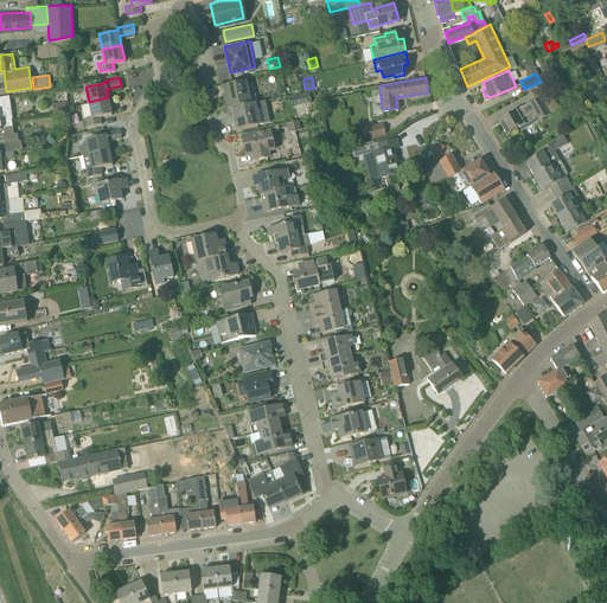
[(228,107),(232,106),(250,102),(247,79),(223,85),(228,107)]
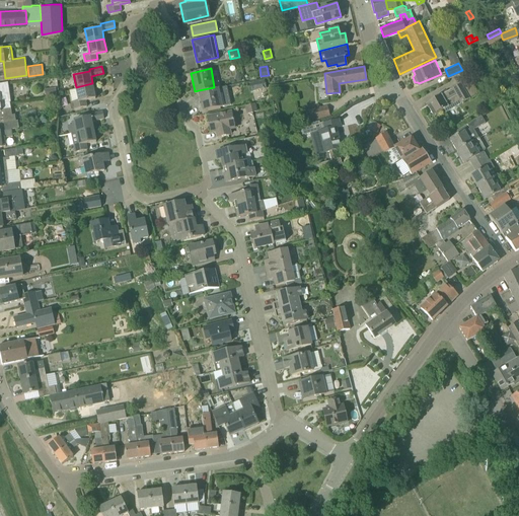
[(268,86),(266,77),(248,82),(250,90),(268,86)]
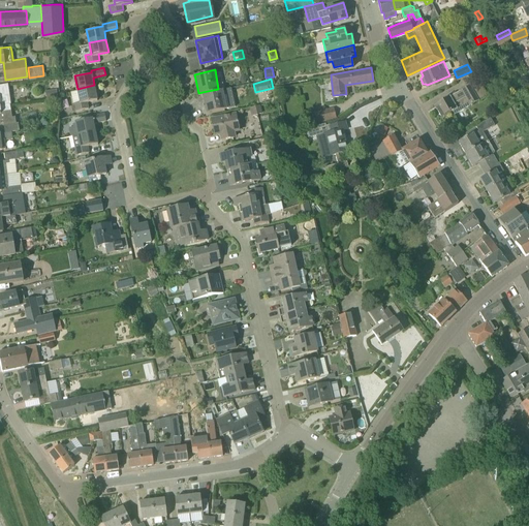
[(478,98),(470,83),(437,102),(439,105),(437,107),(441,115),(453,109),(455,112),(478,98)]
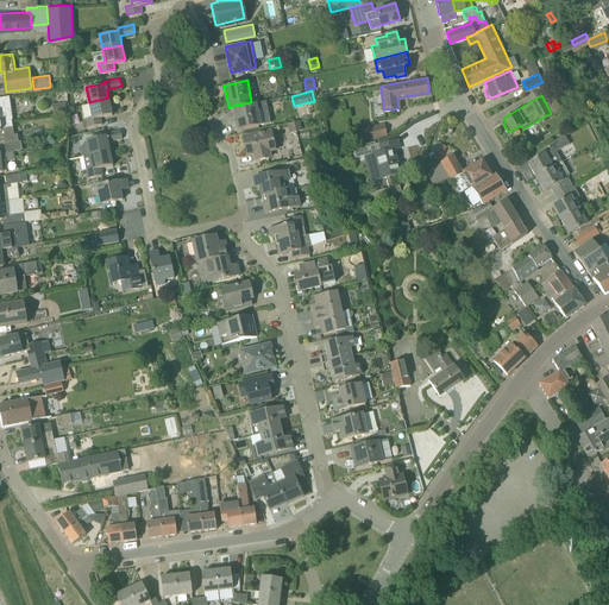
[(108,98),(89,102),(92,115),(86,117),(87,125),(101,123),(100,115),(112,113),(108,98)]
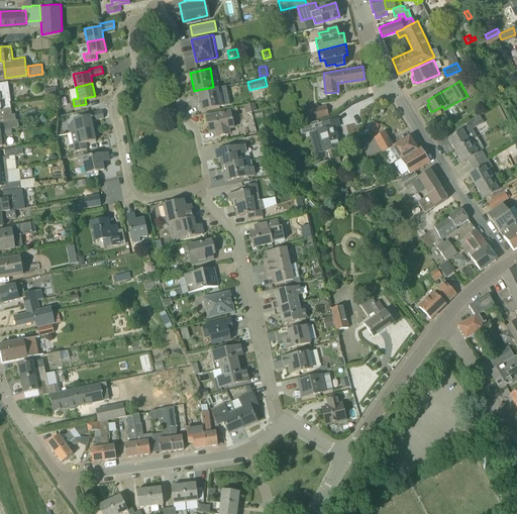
[(202,108),(221,104),(230,102),(226,84),(213,87),(198,90),(202,108)]
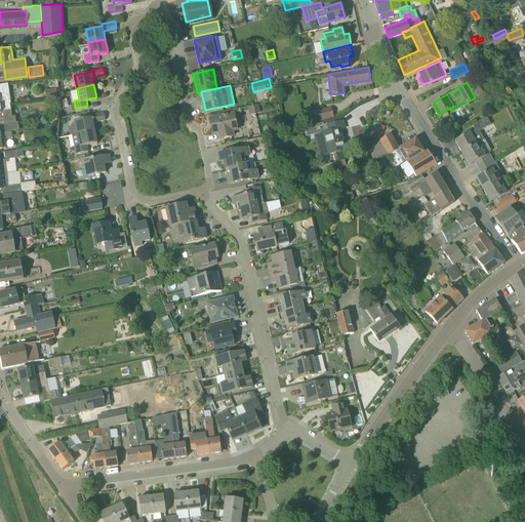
[(56,94),(56,87),(46,88),(45,92),(47,95),(56,94)]
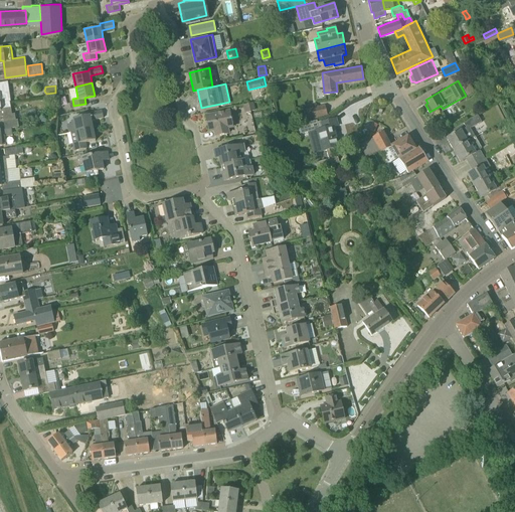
[(0,91),(0,109),(0,110),(10,108),(10,106),(11,106),(10,100),(11,100),(9,90),(0,91)]
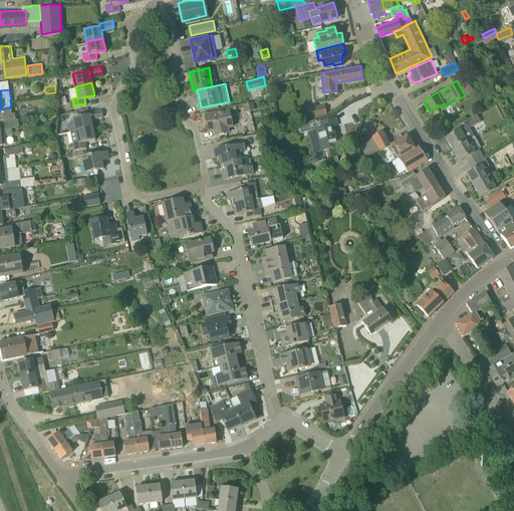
[(253,100),(242,102),(244,110),(255,107),(253,100)]
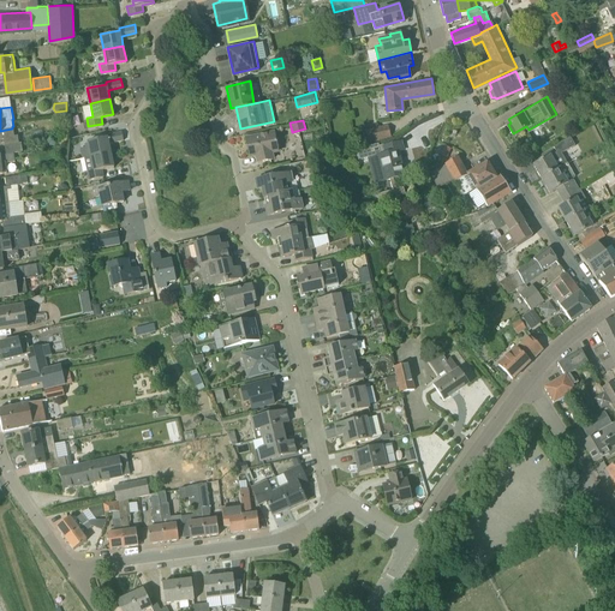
[(370,139),(389,133),(387,124),(368,129),(370,139)]
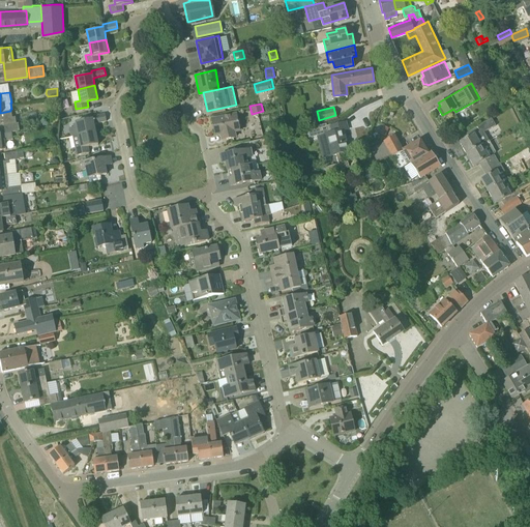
[(0,118),(3,118),(4,124),(16,122),(15,115),(12,115),(11,109),(10,109),(10,111),(0,113),(0,112),(0,118)]
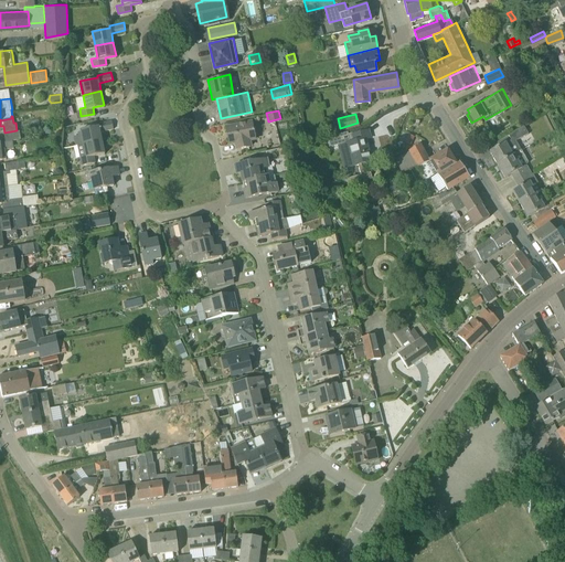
[(81,128),(83,141),(102,138),(99,129),(114,127),(112,119),(98,122),(98,124),(81,128)]
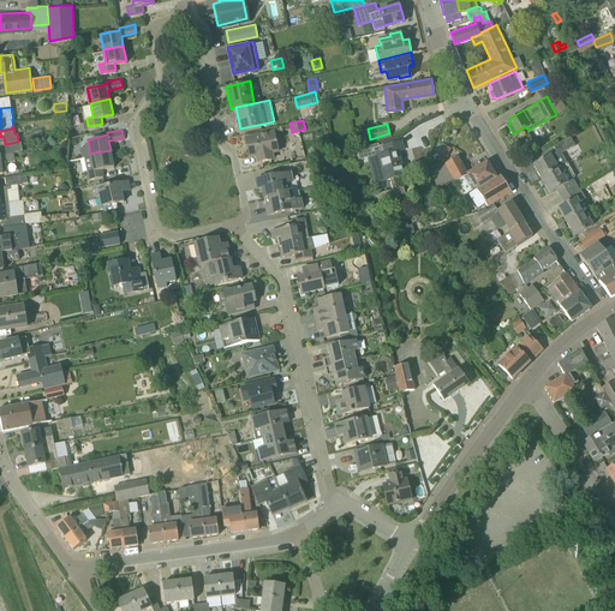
[(258,160),(272,157),(270,150),(278,149),(274,131),(246,137),(250,154),(257,153),(258,160)]
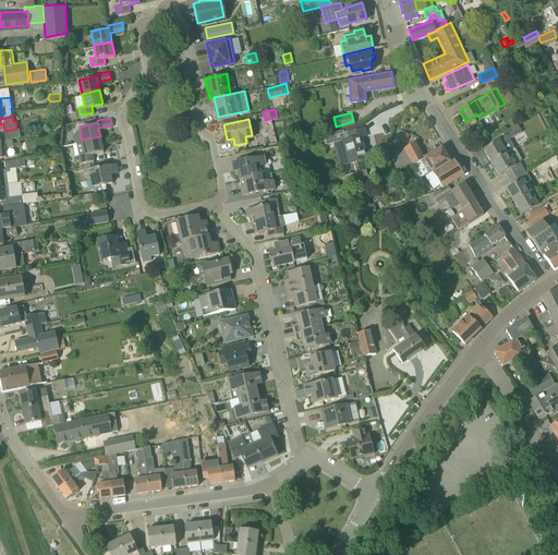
[(521,130),(518,122),(502,131),(505,135),(501,137),(484,147),(490,159),(516,146),(509,136),(521,130)]
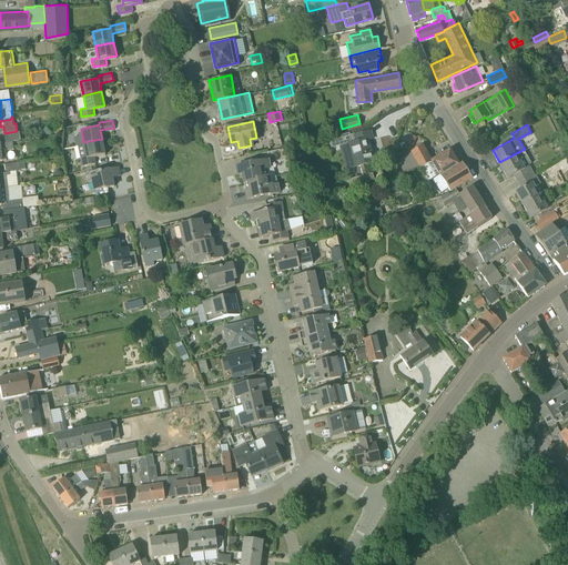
[(372,137),(369,129),(355,133),(354,131),(350,132),(350,130),(341,133),(341,134),(338,135),(338,133),(328,137),(332,145),(338,143),(345,168),(356,164),(373,160),(369,150),(367,150),(365,139),(372,137)]
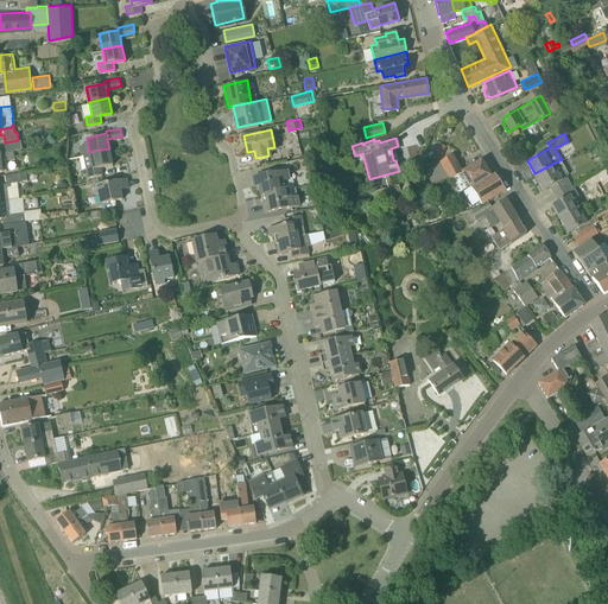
[(6,151),(0,151),(0,169),(6,169),(5,158),(14,157),(13,150),(23,147),(20,139),(18,140),(5,142),(6,151)]
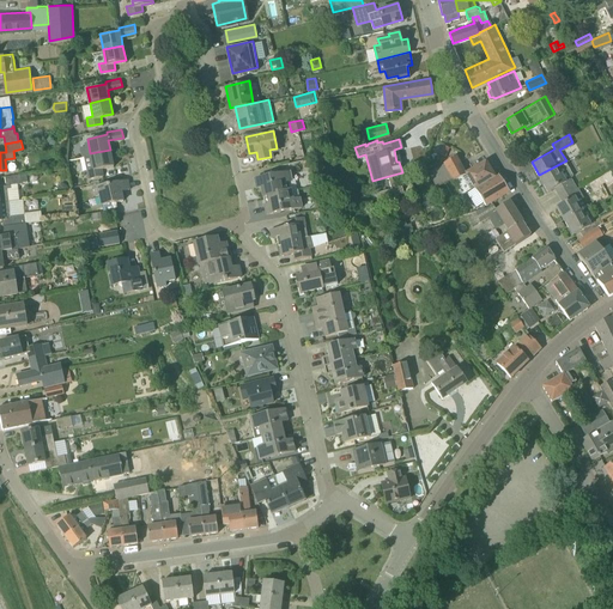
[(84,154),(89,177),(103,174),(102,166),(114,164),(110,150),(90,153),(84,154)]
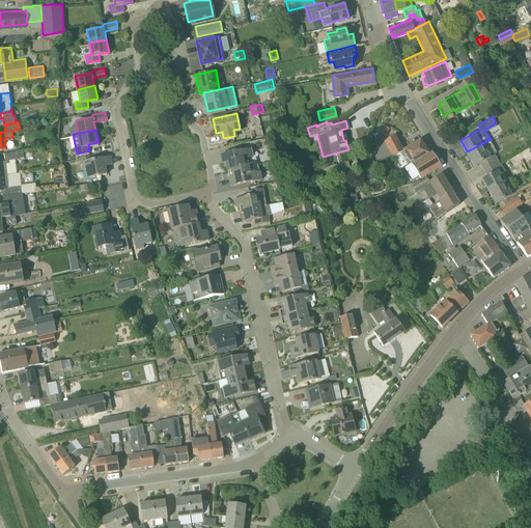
[(391,151),(399,167),(409,162),(411,161),(412,163),(428,153),(420,139),(403,148),(394,134),(385,139),(387,143),(391,151)]
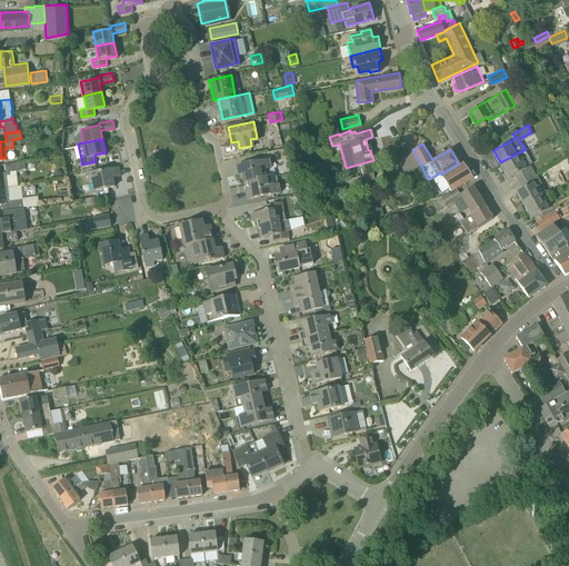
[(526,149),(500,162),(508,177),(515,172),(520,182),(535,174),(529,162),(531,160),(526,149)]
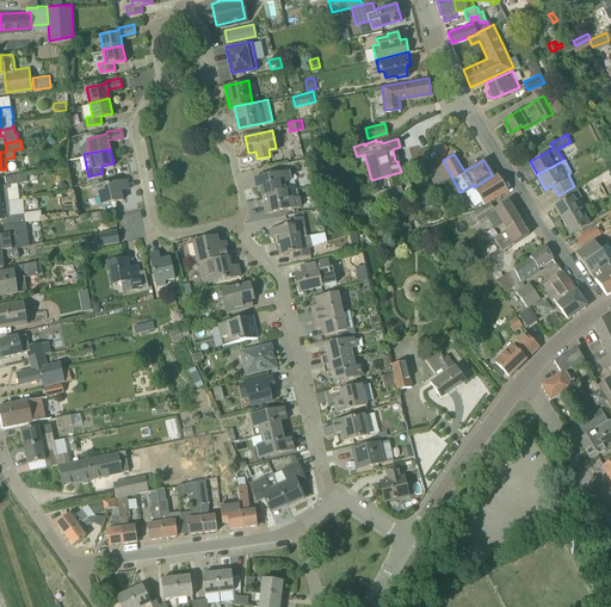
[(263,193),(266,193),(285,189),(283,179),(290,178),(288,169),(254,177),(255,185),(260,184),(263,193)]
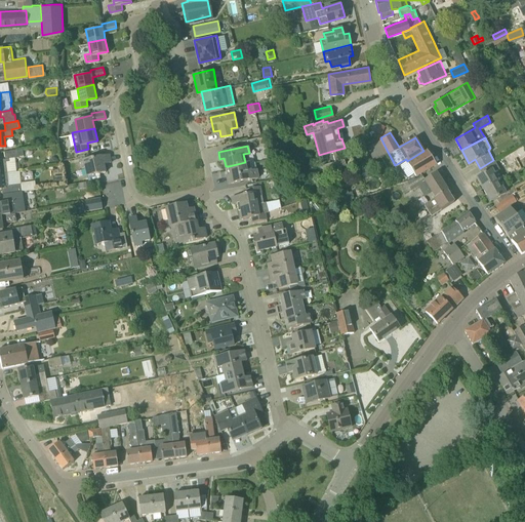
[(0,171),(16,169),(14,157),(18,156),(18,155),(24,154),(23,147),(4,150),(5,157),(0,157),(0,171)]
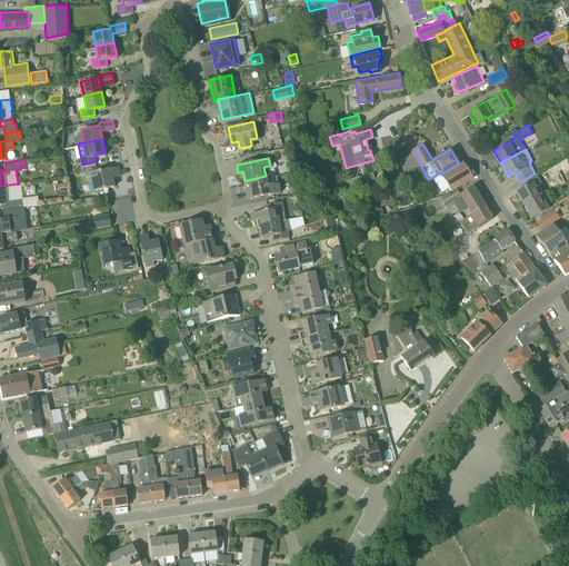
[(440,172),(438,174),(428,179),(427,180),(430,186),(443,177),(450,189),(472,176),(463,160),(459,164),(441,175),(440,172)]
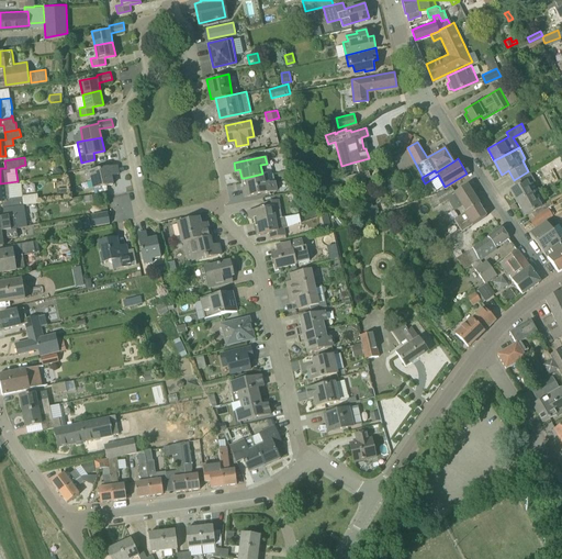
[(63,169),(56,164),(52,169),(58,175),(63,170),(63,169)]
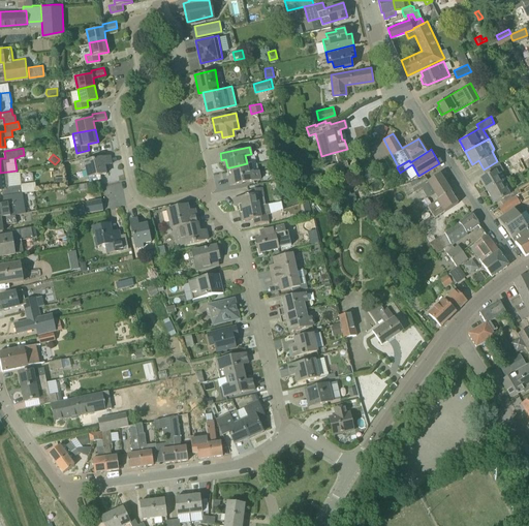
[(104,163),(112,161),(111,154),(82,160),(83,167),(86,166),(88,175),(106,172),(104,163)]
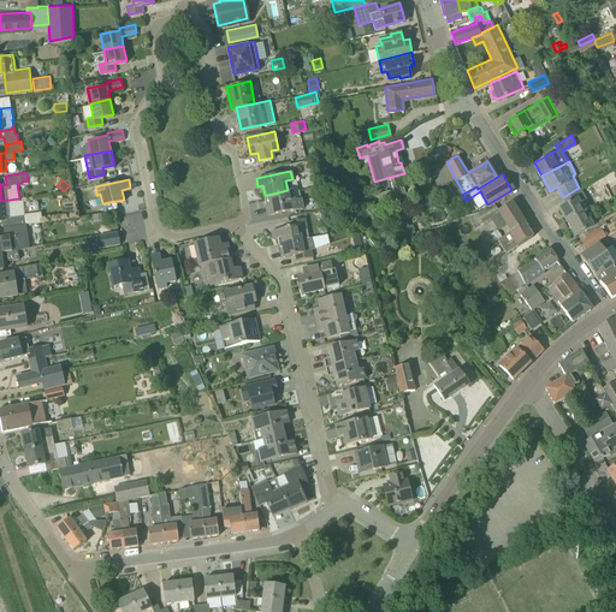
[(455,182),(444,186),(450,197),(460,192),(455,182)]
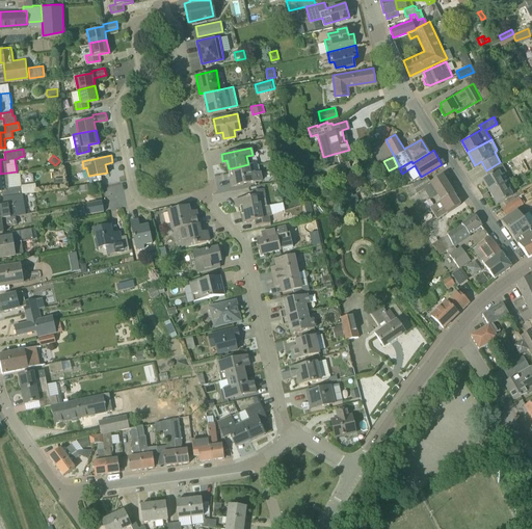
[(483,179),(489,190),(510,179),(500,162),(486,170),(488,175),(483,179)]
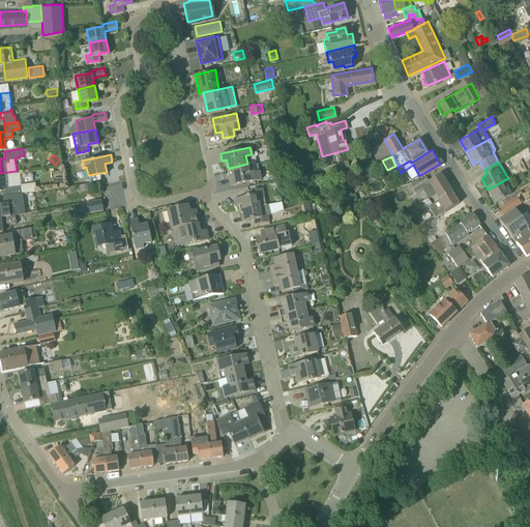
[(251,163),(247,164),(231,168),(233,175),(229,176),(230,183),(260,177),(259,170),(253,171),(251,163)]
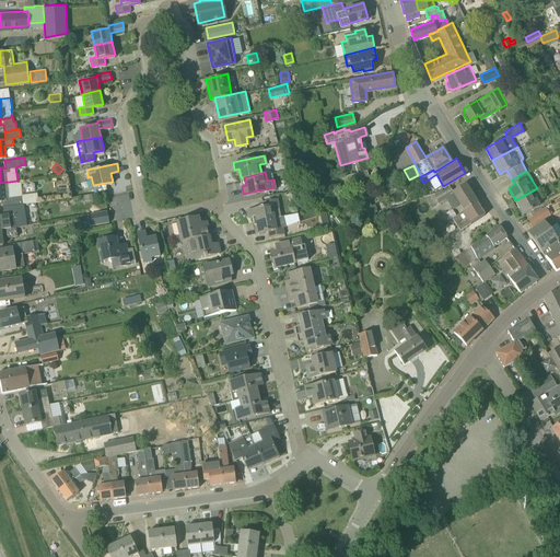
[(0,199),(1,200),(2,206),(38,199),(37,192),(22,193),(21,181),(18,181),(0,183),(0,199)]
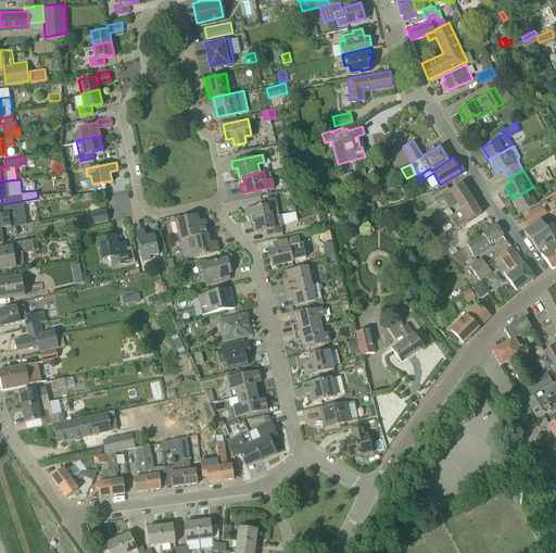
[(474,199),(462,180),(450,188),(447,184),(439,188),(438,187),(430,190),(422,192),(428,203),(436,199),(443,195),(450,205),(458,201),(462,206),(474,199)]
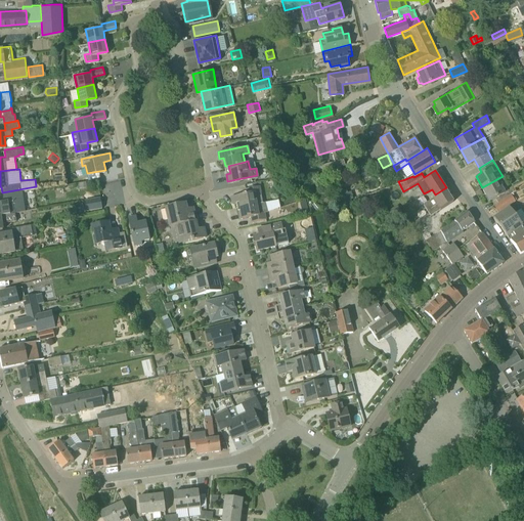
[(288,181),(290,178),(284,172),(280,175),(288,181)]
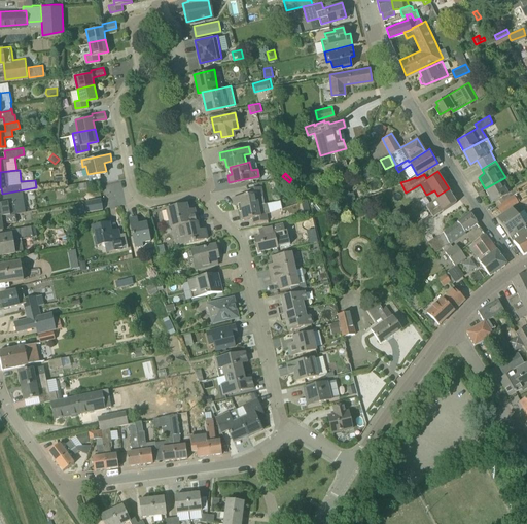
[(517,190),(516,187),(515,185),(511,187),(505,177),(485,188),(492,201),(498,198),(500,202),(501,201),(514,193),(517,190)]
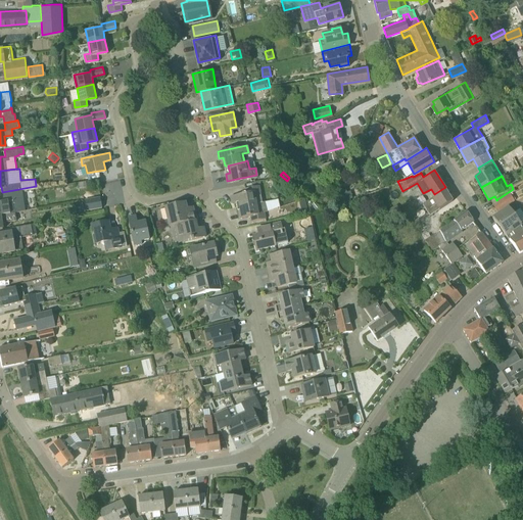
[(231,200),(234,201),(236,201),(237,205),(256,201),(254,192),(260,190),(258,184),(245,186),(246,191),(230,194),(231,200)]
